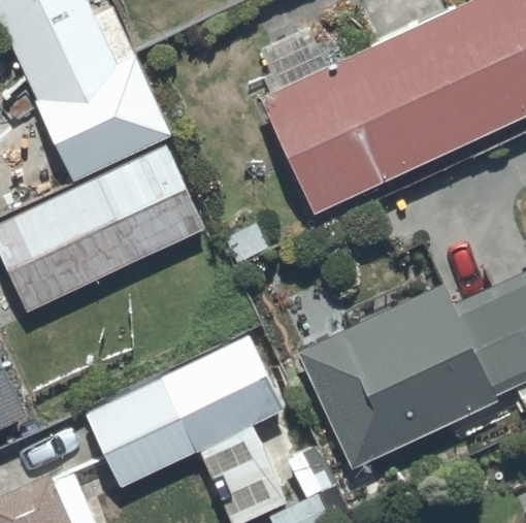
[(89,0),(0,0),(0,20),(71,182),(171,137),(113,6),(95,14),(89,0)]
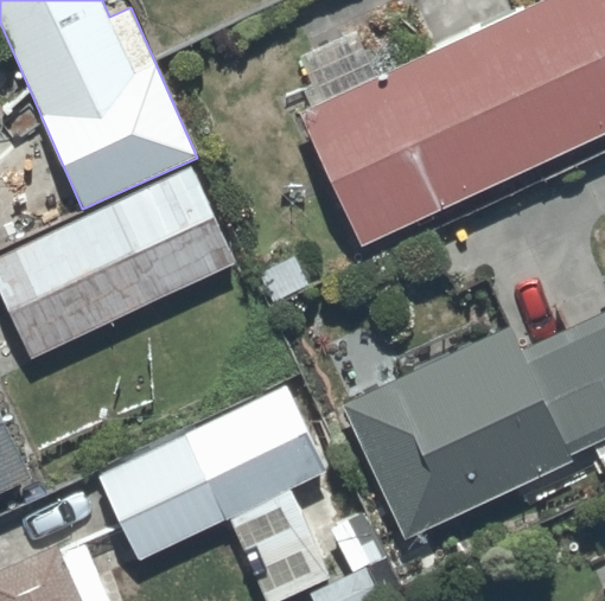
[(604,0),(537,0),(301,107),(363,242),(604,133),(604,0)]
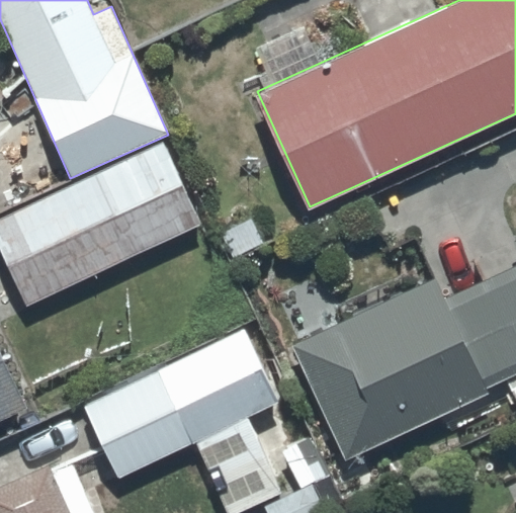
[(164,144),(0,220),(0,250),(26,307),(201,224),(164,144)]
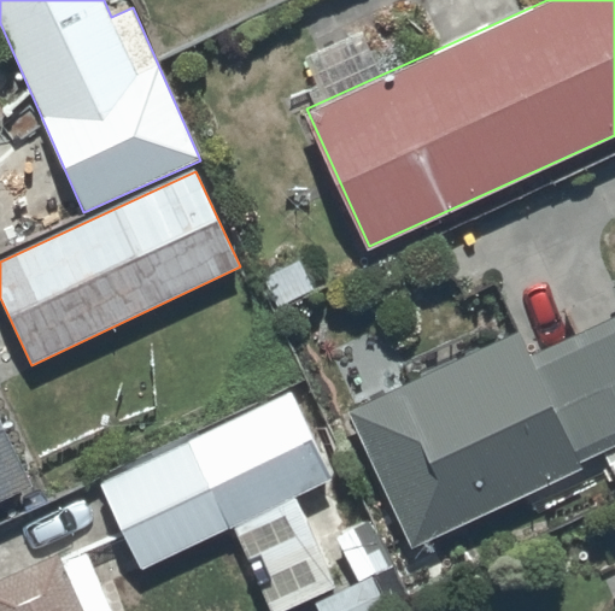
[(519,332),(347,411),(411,548),(583,469),(579,460),(614,442),(614,292),(614,318),(531,358),(519,332)]
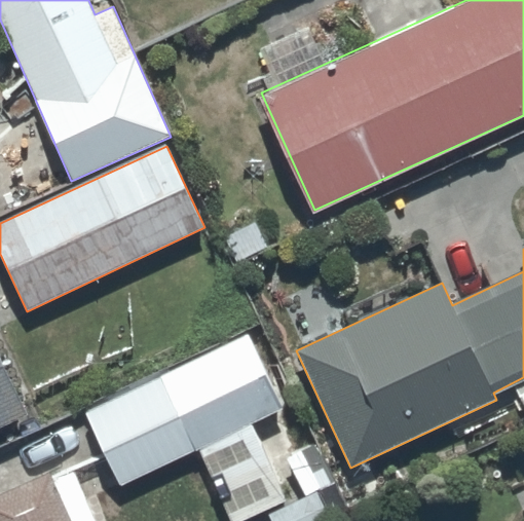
[(252,333),(87,410),(123,486),(196,451),(229,520),(240,520),(289,497),(254,422),(287,407),(252,333)]
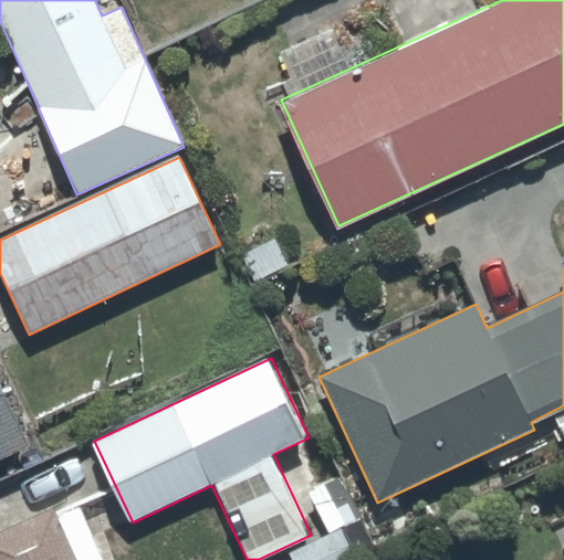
[(0,377),(0,458),(31,445),(0,377)]
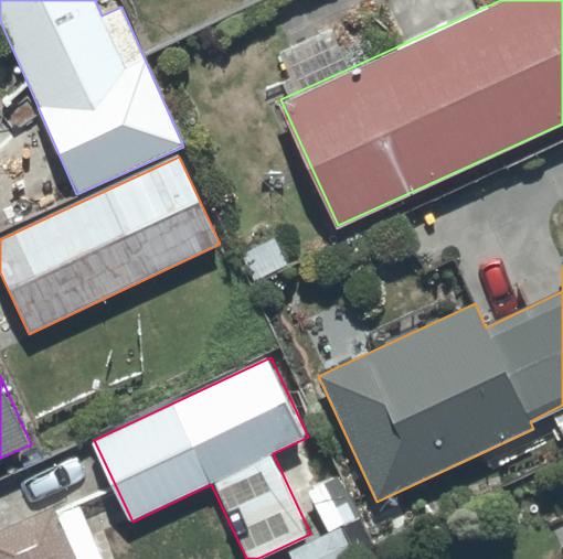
[(103,558),(81,507),(60,516),(56,508),(0,531),(0,558),(103,558)]
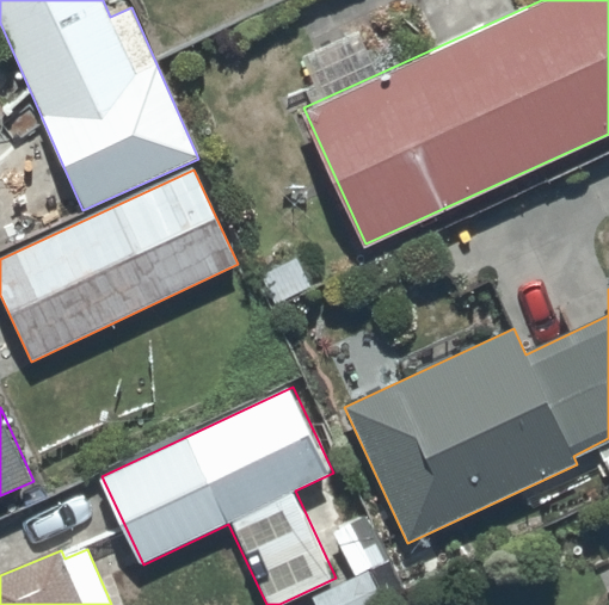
[(369,569),(313,597),(317,604),(387,604),(369,569)]
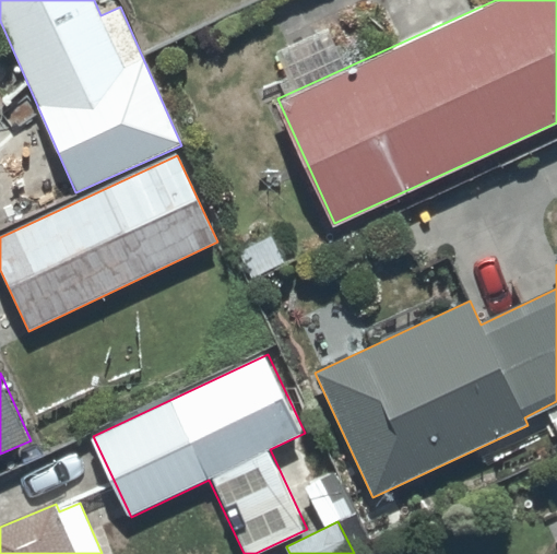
All buildings are outlined.
